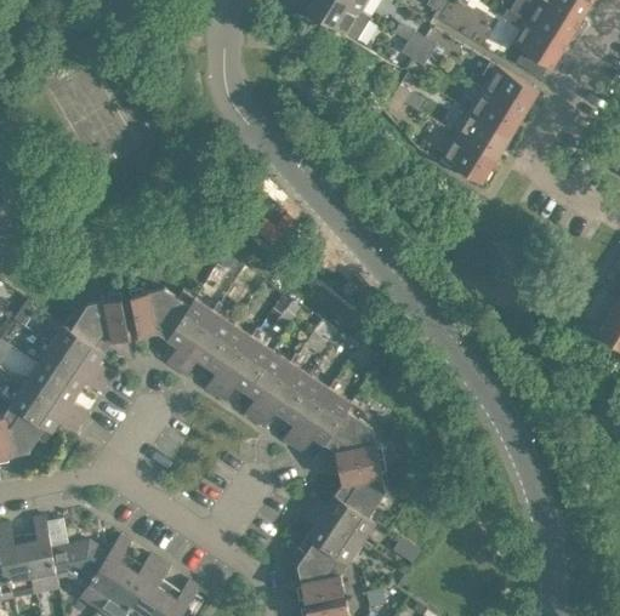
[(312,0),(306,12),(356,44),(370,20),(360,13),(337,0),(312,0)]
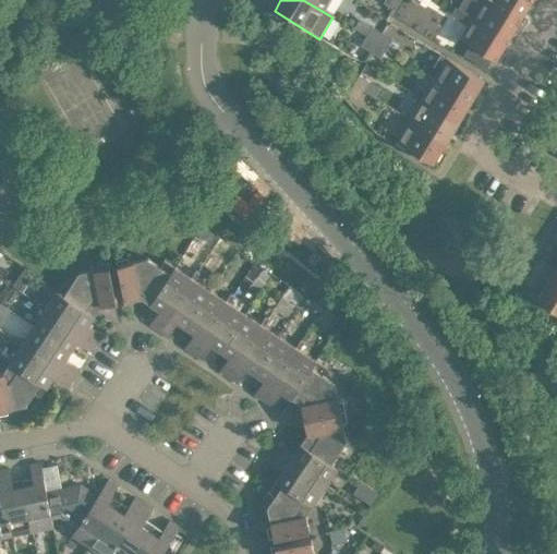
[(303,0),(324,12),(330,0),(303,0)]
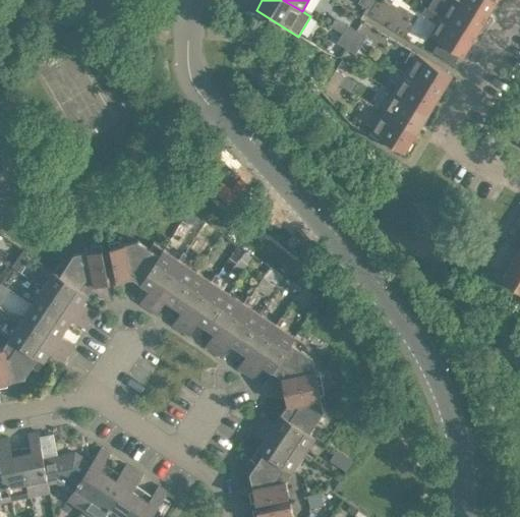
[(371,3),(366,0),(360,0),(357,6),(366,11),(371,3)]
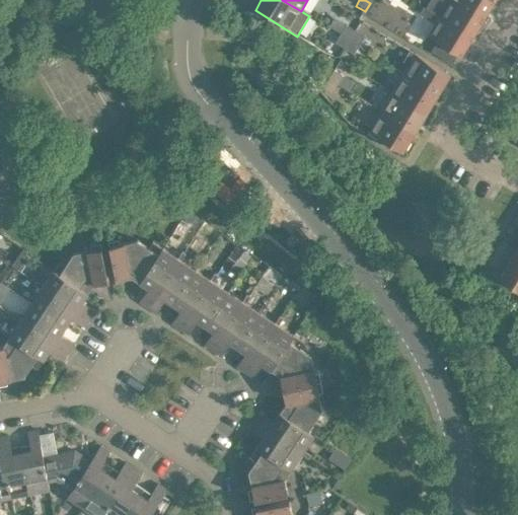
[(450,0),(450,2),(483,22),(494,5),(486,0),(450,0)]
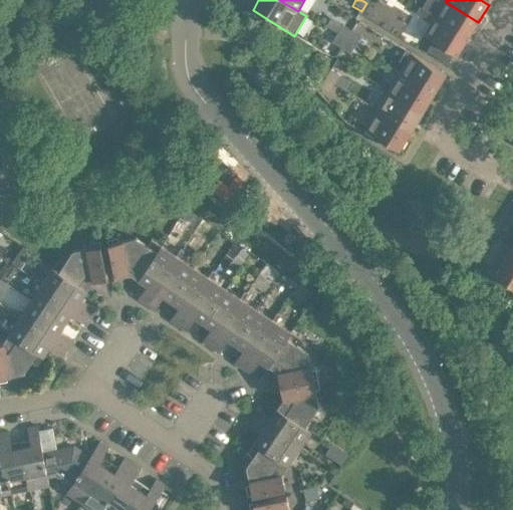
[(435,19),(467,39),(478,22),(446,2),(435,19)]
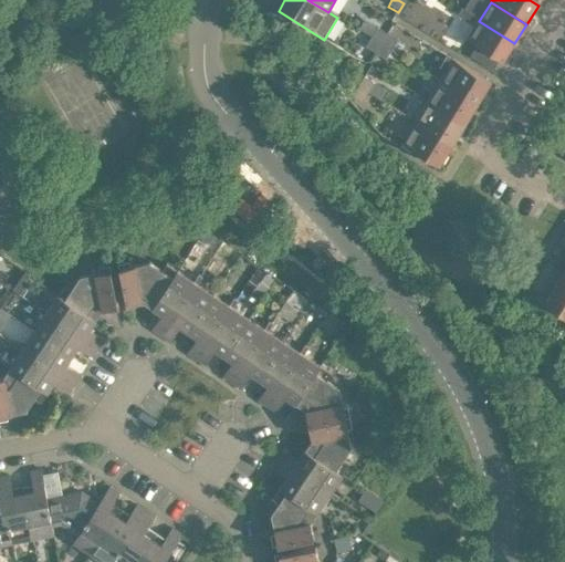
[(467,42),(477,49),(470,60),(492,73),(499,62),(502,64),(514,43),(479,21),(461,11),(457,19),(474,30),(467,42)]
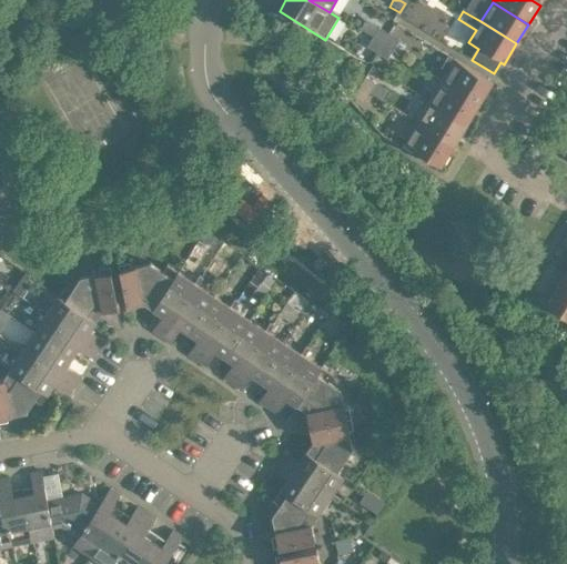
[(378,31),(372,40),(383,47),(388,37),(378,31)]
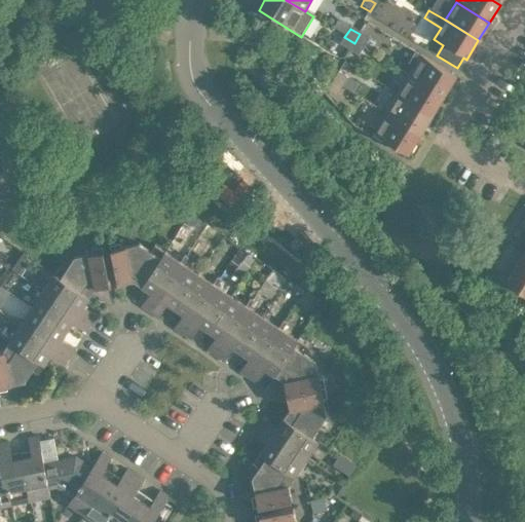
[(354,43),(364,48),(369,40),(360,34),(354,43)]
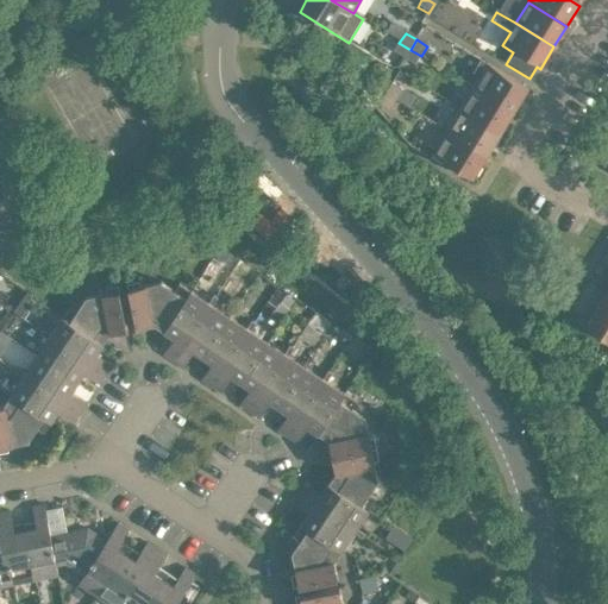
[(399,43),(393,54),(403,60),(411,50),(399,43)]
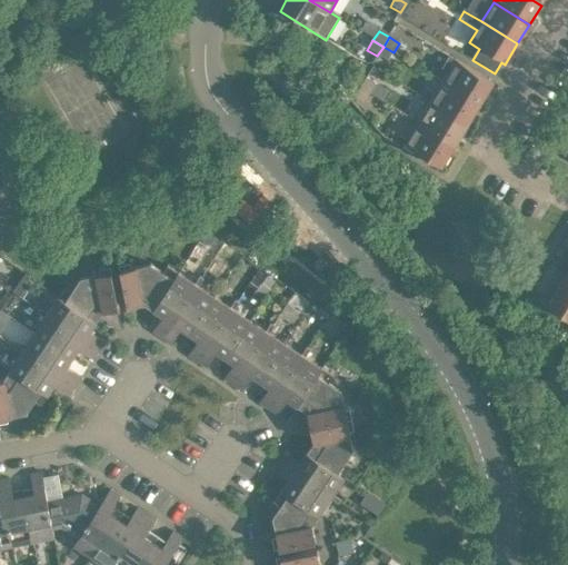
[(377,56),(387,62),(394,52),(384,47),(377,56)]
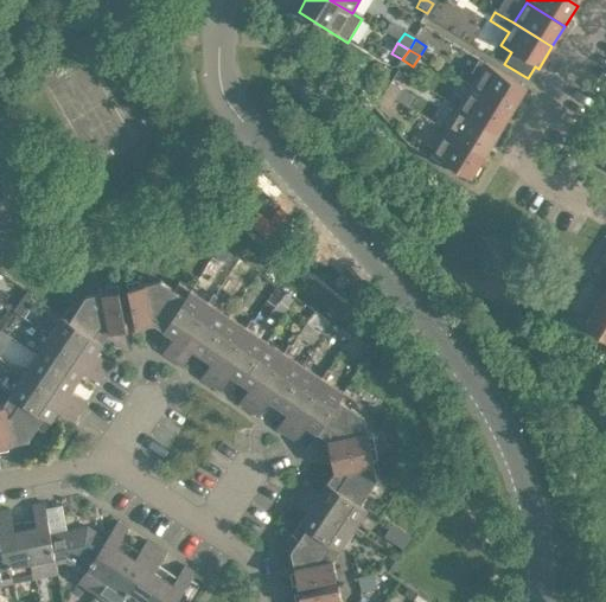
[(525,91),(480,64),(472,77),(473,82),(476,83),(471,90),(511,114),(525,91)]
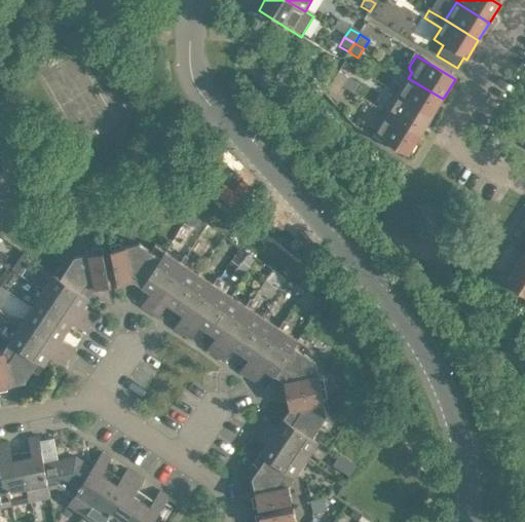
[(347,80),(338,74),(332,83),(341,88),(347,80)]
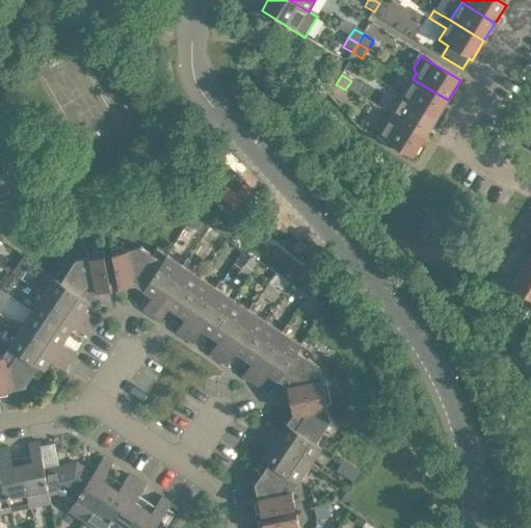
[(401,98),(436,119),(448,100),(413,79),(401,98)]
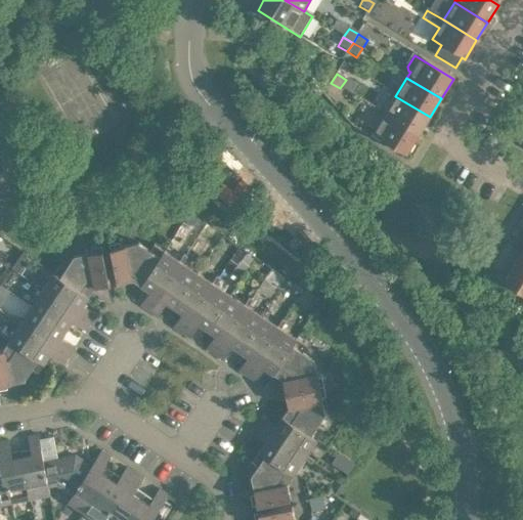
[(325,92),(335,97),(340,88),(331,83),(325,92)]
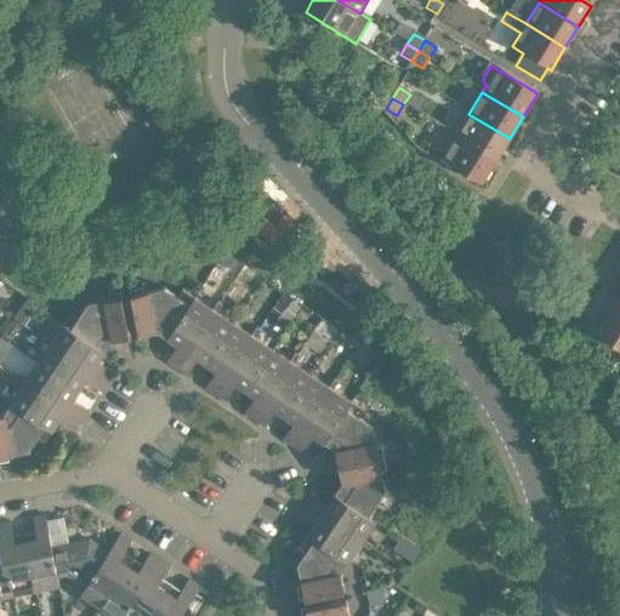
[(510,138),(468,114),(455,136),(495,161),(510,138)]
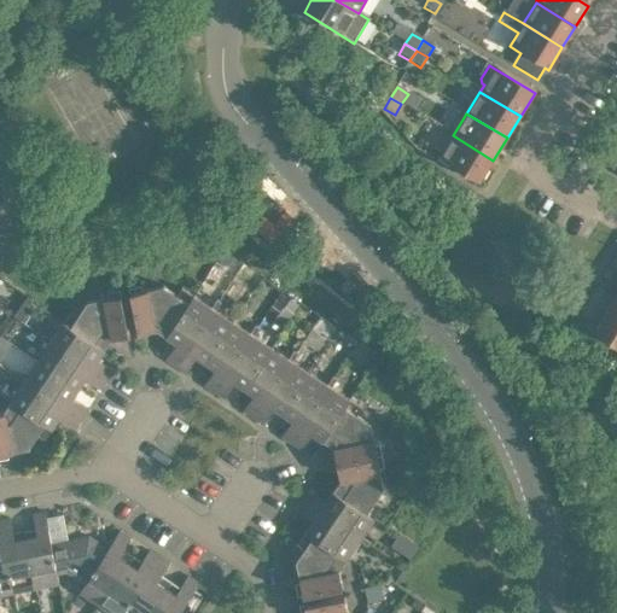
[(438,159),(478,184),(493,161),(453,135),(438,159)]
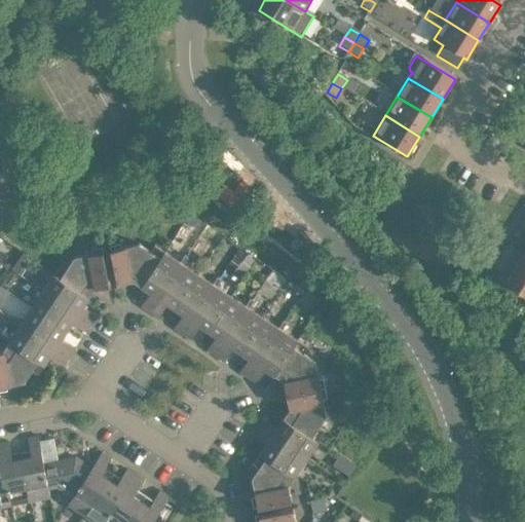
[(198,222),(190,217),(185,225),(192,230),(198,222)]
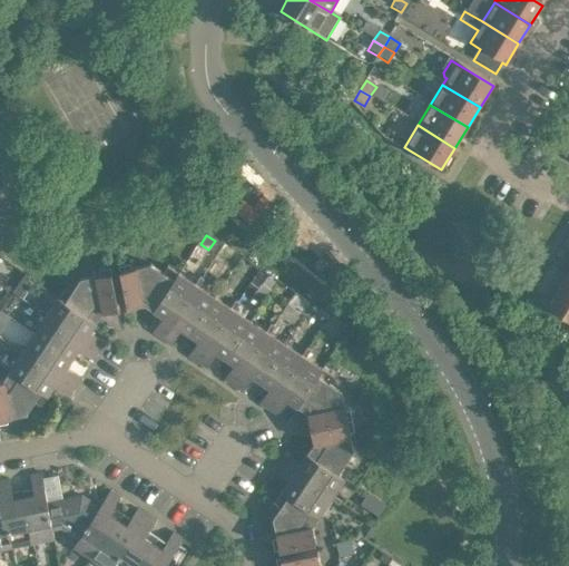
[(136,313),(135,309),(143,308),(154,314),(178,276),(167,269),(163,275),(150,267),(119,273),(128,315),(136,313)]
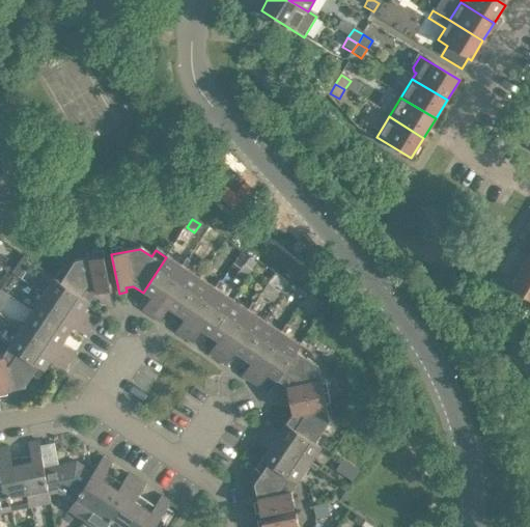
[(529,254),(528,258),(512,250),(507,258),(529,272),(529,254)]
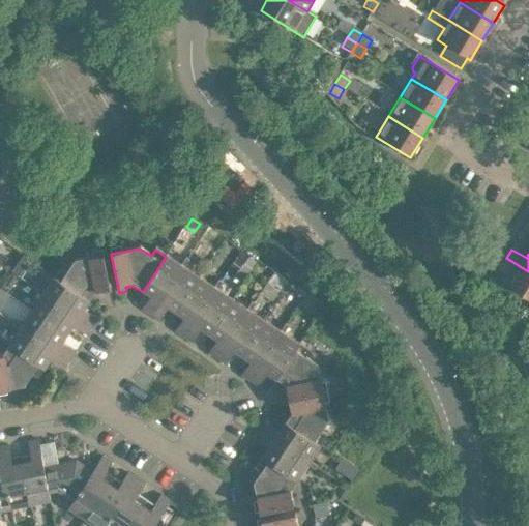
[(95,293),(104,292),(104,295),(111,294),(103,256),(75,262),(66,273),(61,269),(54,280),(89,303),(95,293)]
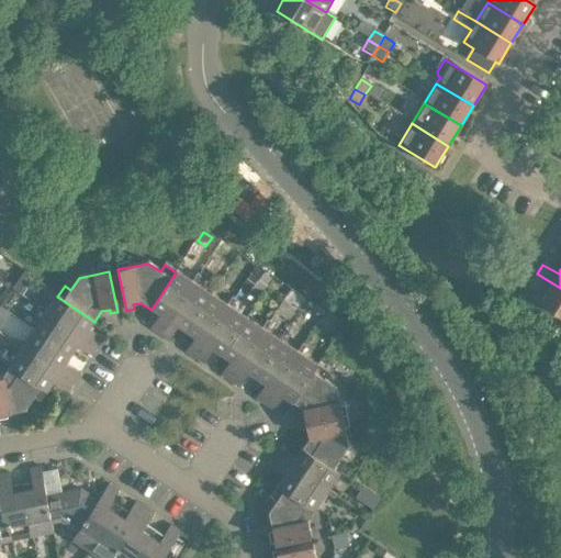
[(160,316),(150,331),(159,336),(199,277),(197,276),(192,283),(176,272),(152,310),(160,316)]
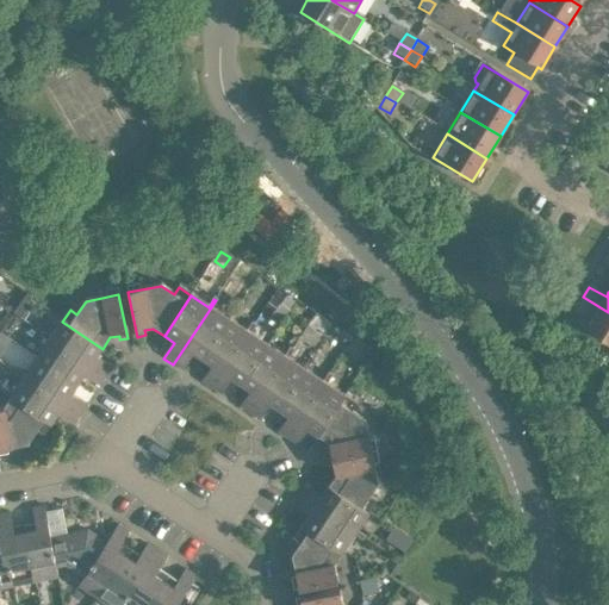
[(594,318),(585,331),(608,344),(608,312),(583,297),(577,307),(594,318)]
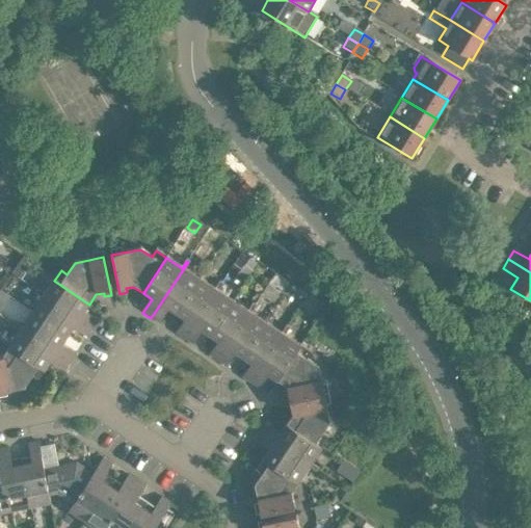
[(249,260),(244,267),(251,273),(257,265),(249,260)]
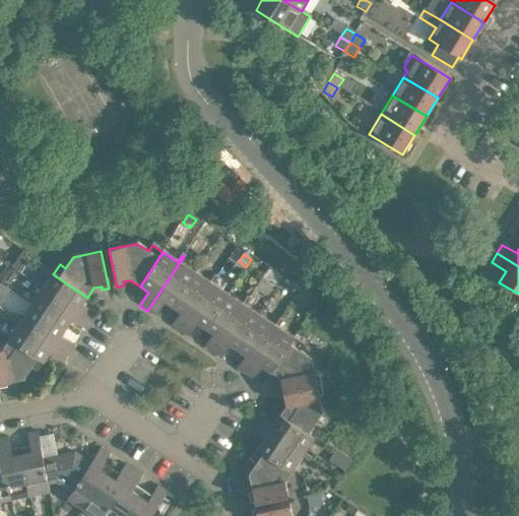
[(155,317),(165,303),(173,309),(195,274),(181,264),(186,257),(184,256),(147,311),(155,317)]
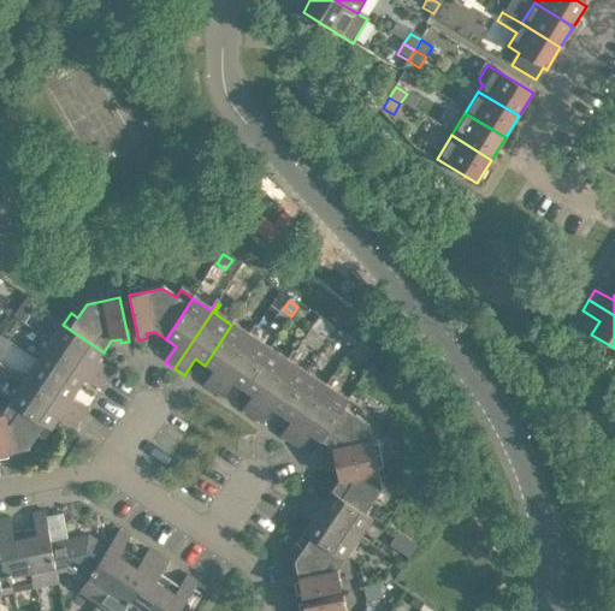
[(113,373),(98,362),(104,353),(63,325),(51,343),(42,337),(41,339),(106,383),(113,373)]
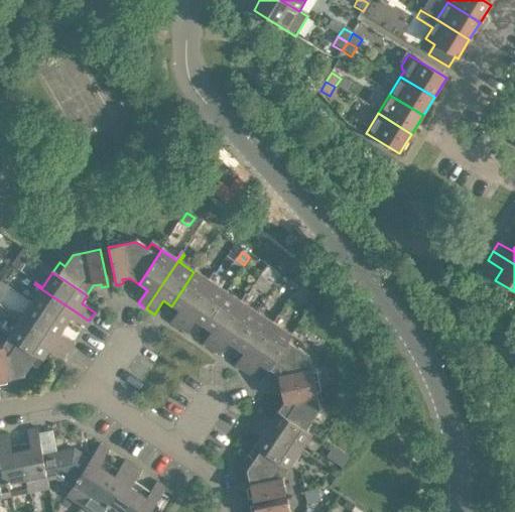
[(179,311),(170,325),(178,331),(215,275),(213,274),(209,281),(194,272),(171,306),(179,311)]
